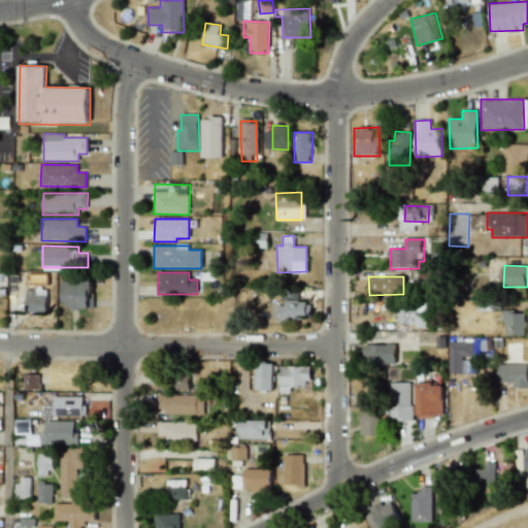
[(65,282),(65,310),(93,310),(93,281),(65,282)]
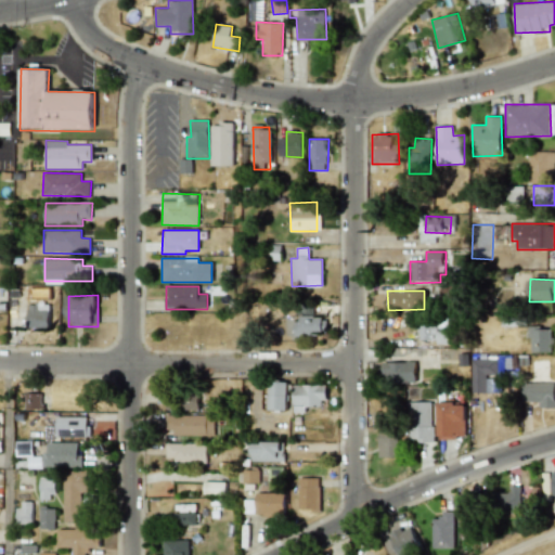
[(49,330),(50,305),(27,305),(27,330),(49,330)]
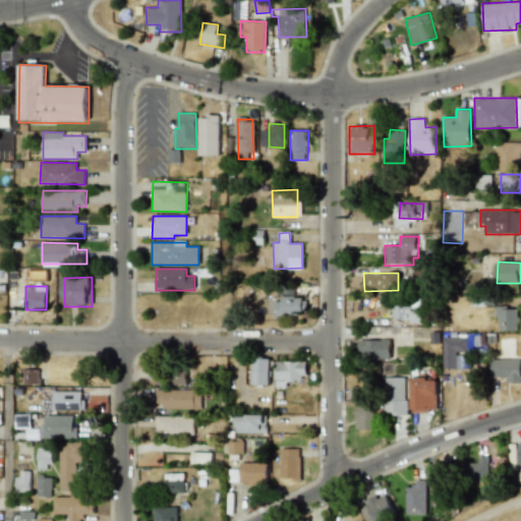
[(305,296),(277,296),(277,316),(305,315),(305,296)]
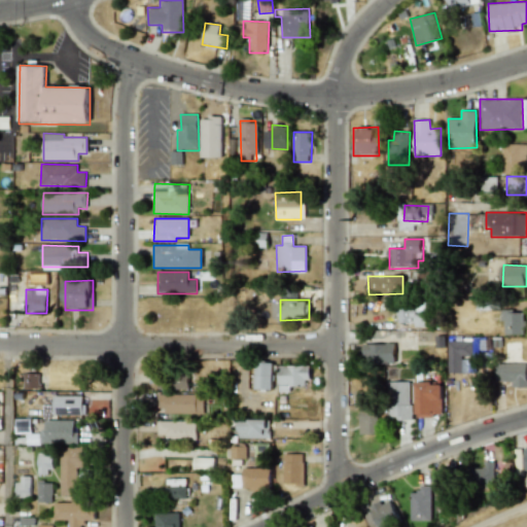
[(425,327),(426,305),(397,304),(397,324),(416,325),(416,327),(425,327)]
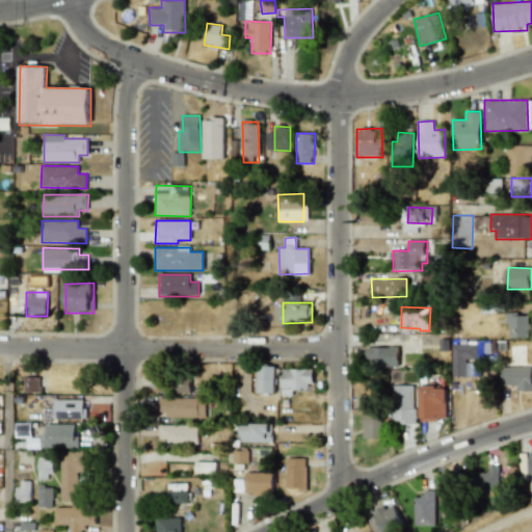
[(528,315),(507,316),(508,336),(529,336),(528,315)]
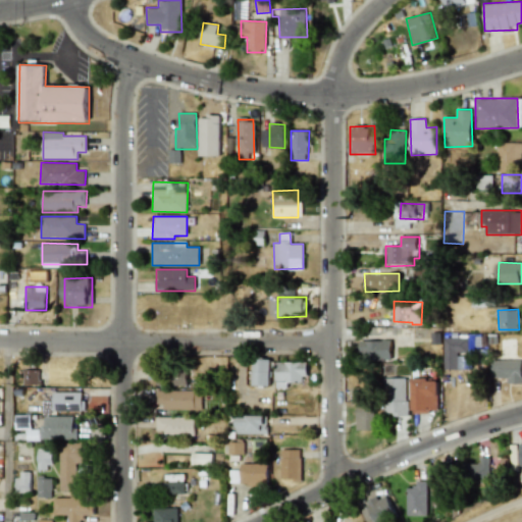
[(457,371),(457,353),(462,353),(462,340),(444,340),(444,371),(457,371)]
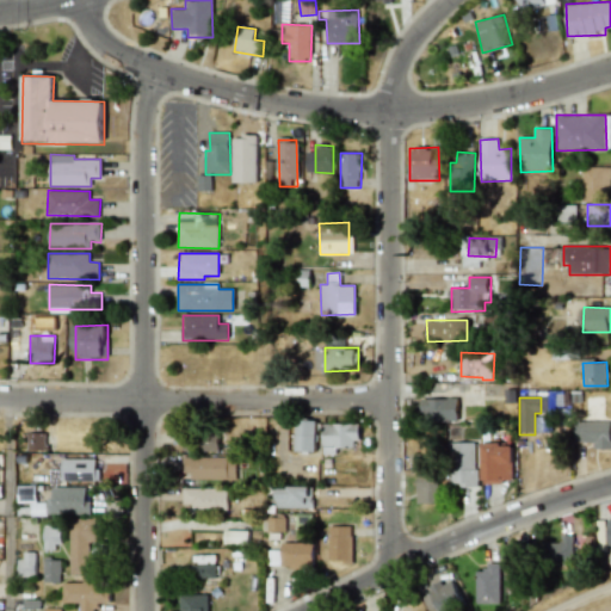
[(421,399),(423,421),(458,420),(457,399),(421,399)]
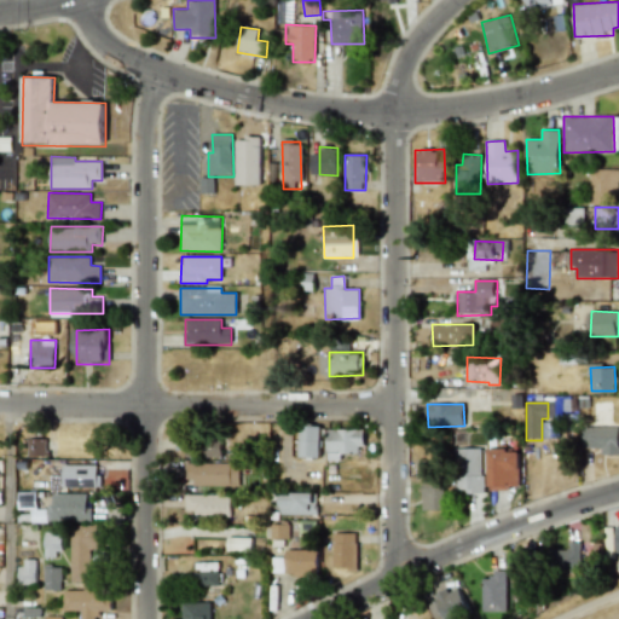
[(300,427),(300,460),(320,460),(320,427),(300,427)]
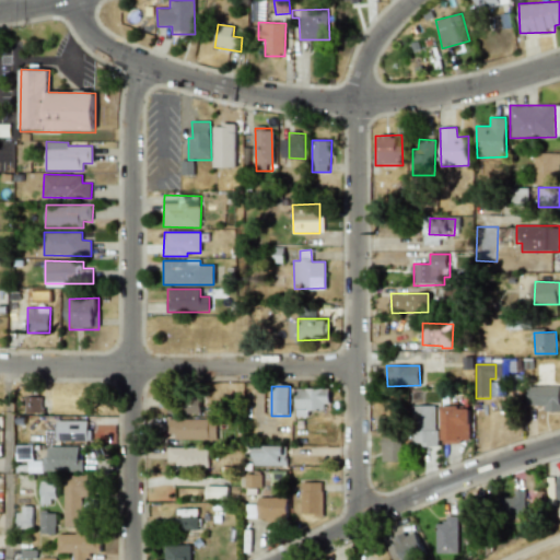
[(526,406),(544,406),(544,412),(559,412),(559,386),(527,386),(526,406)]
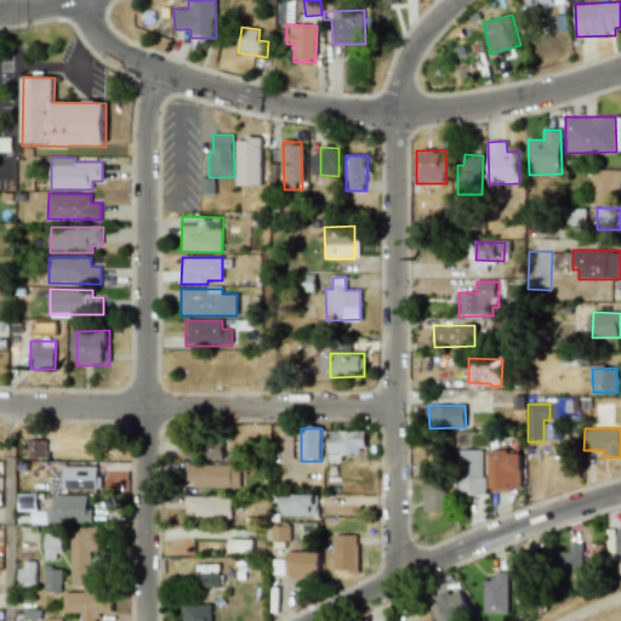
[(364,431),(329,431),(329,462),(342,463),(342,457),(364,457),(364,431)]
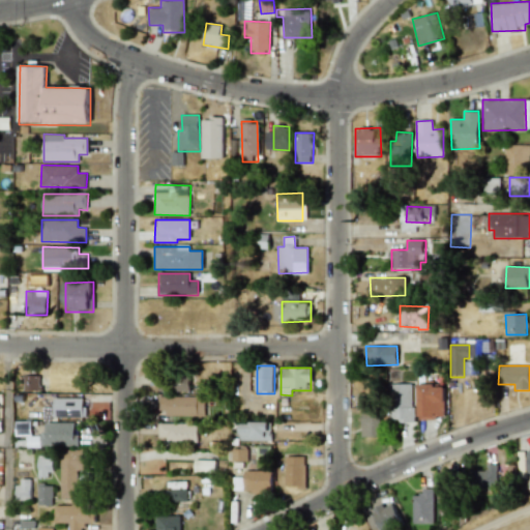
[(38,376),(25,376),(24,390),(38,390),(38,376)]
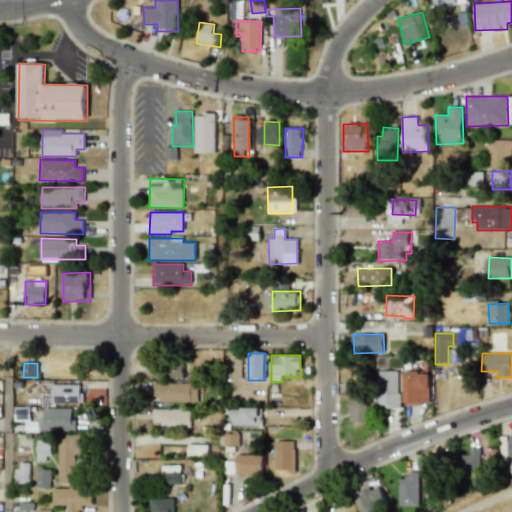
[(399,371),(377,371),(376,408),(398,409),(399,371)]
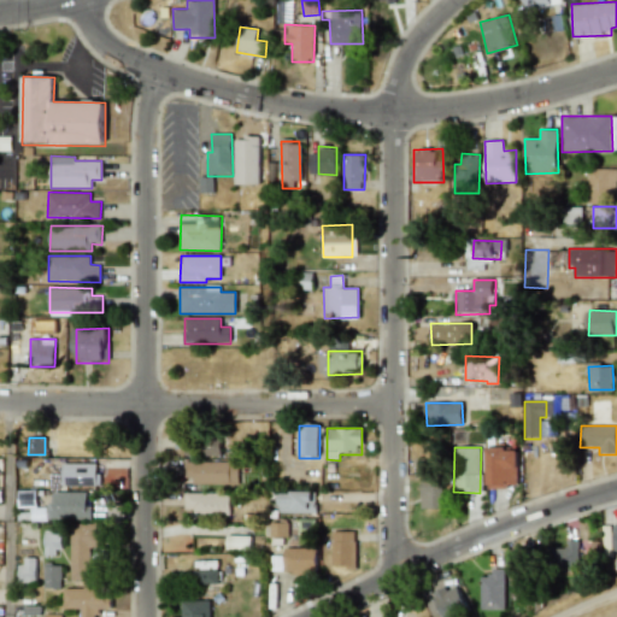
[(518,448),(488,448),(487,489),(517,489),(518,448)]
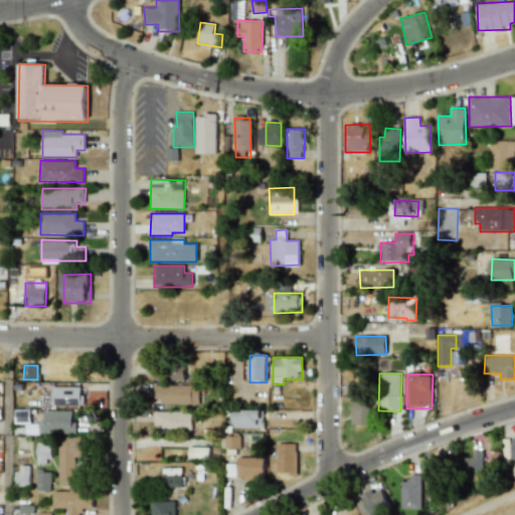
[(198,403),(198,385),(155,385),(155,403),(198,403)]
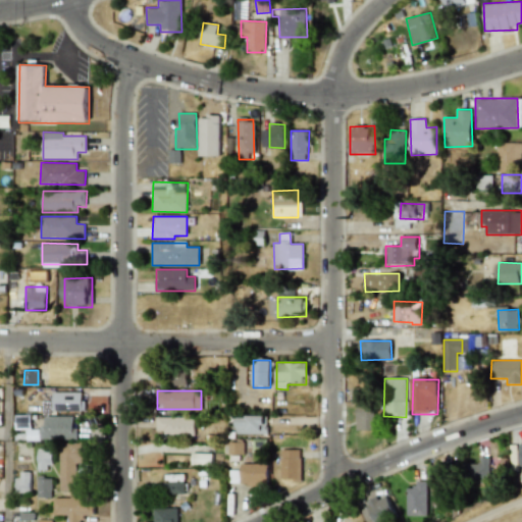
[(357,431),(371,432),(372,403),(357,402),(357,431)]
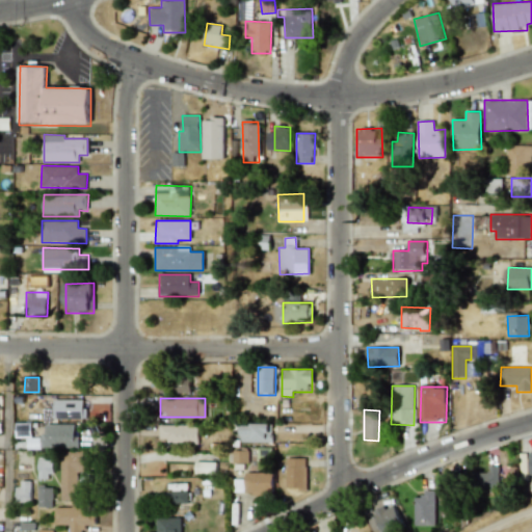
[(42,448),(79,448),(79,435),(75,435),(75,424),(46,424),(46,433),(42,433),(42,448)]
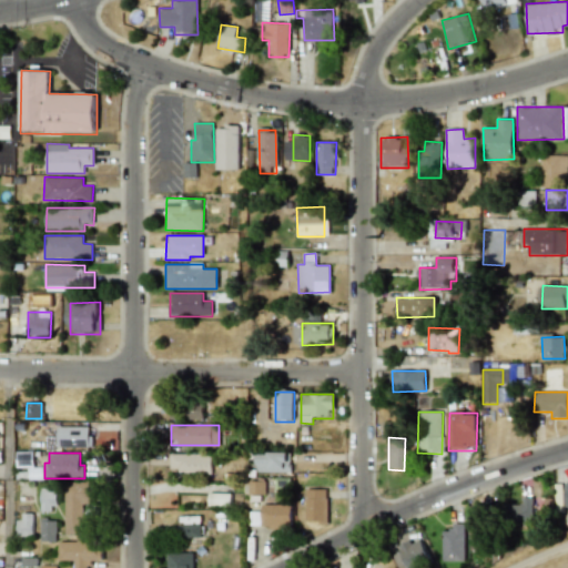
[(256,453),(257,474),(291,474),(291,453),(256,453)]
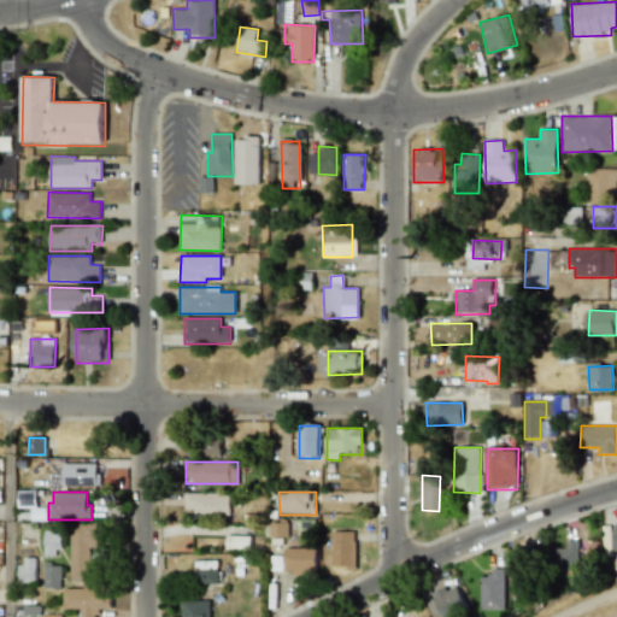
[(230,493),(184,493),(184,512),(230,513),(230,493)]
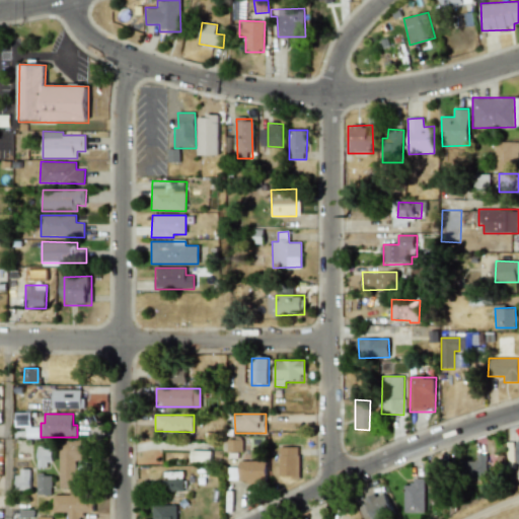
[(15,428),(30,427),(29,416),(15,416),(15,428)]
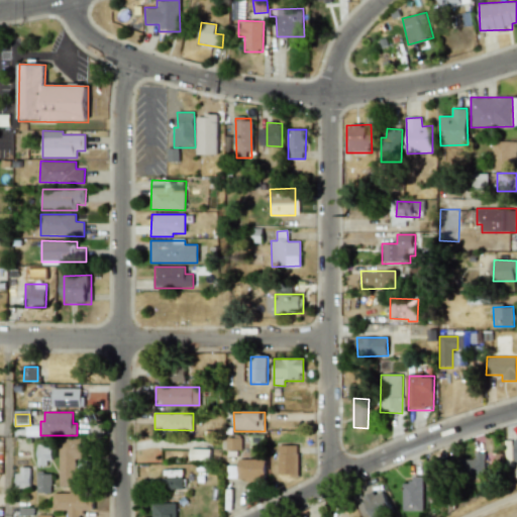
[(59,438),(59,487),(77,488),(77,461),(85,461),(85,439),(59,438)]
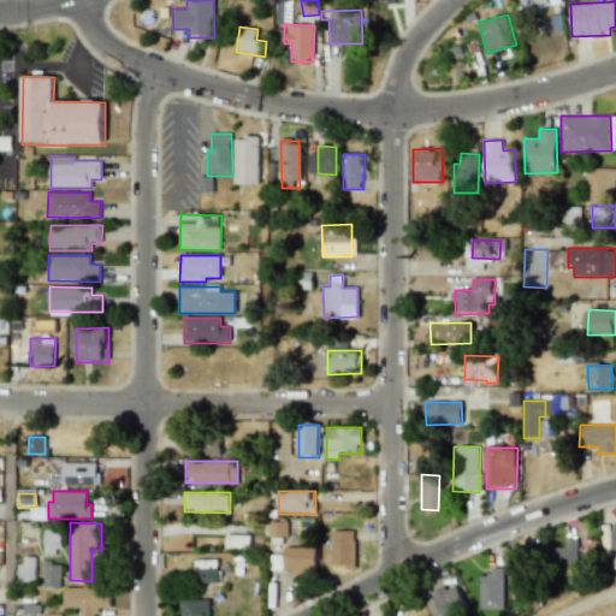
[(59,555),(60,532),(45,531),(43,555),(59,555)]
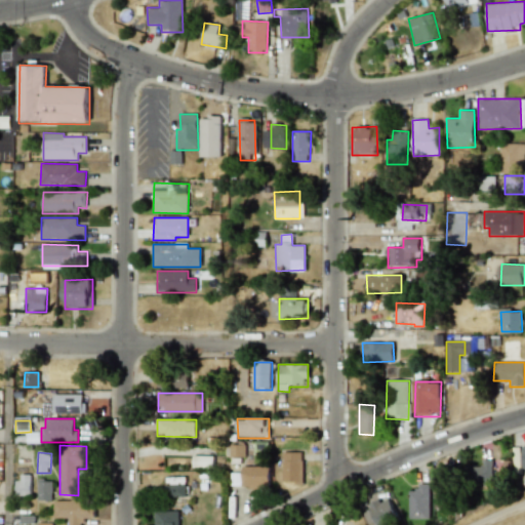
[(303,452),(283,452),(282,482),(301,482),(303,452)]
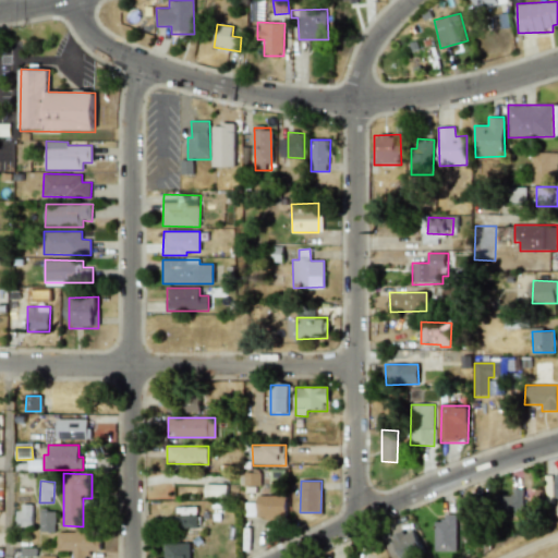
[(226,485),(205,485),(204,495),(226,495),(226,485)]
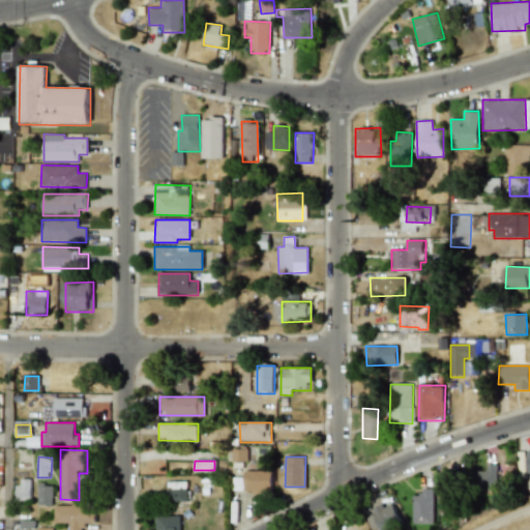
[(487,470),(472,470),(472,490),(498,489),(497,463),(487,464),(487,470)]
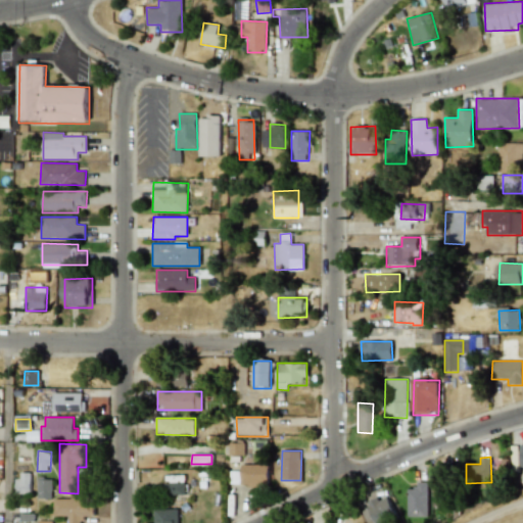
[(268,464),(240,465),(241,486),(268,485),(268,464)]
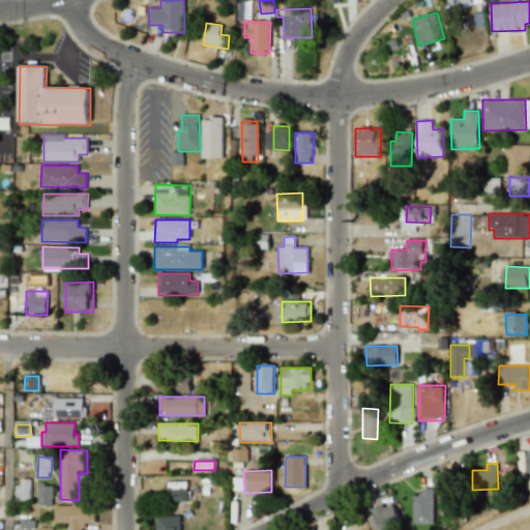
[(18,499),(30,498),(29,479),(17,479),(18,499)]
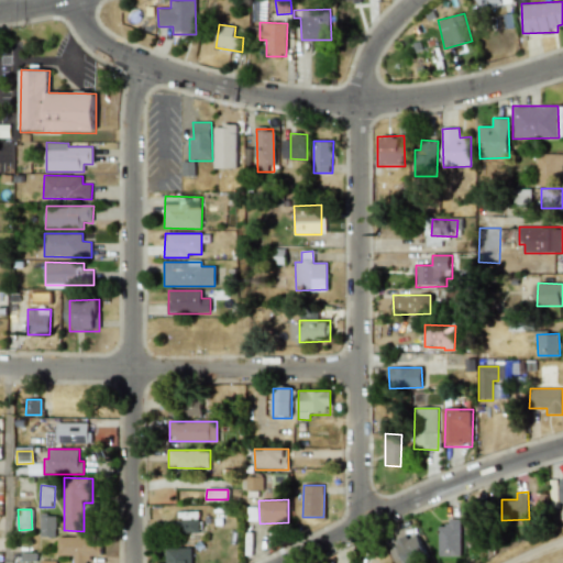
[(465,544),(484,545),(485,514),(466,514),(465,544)]
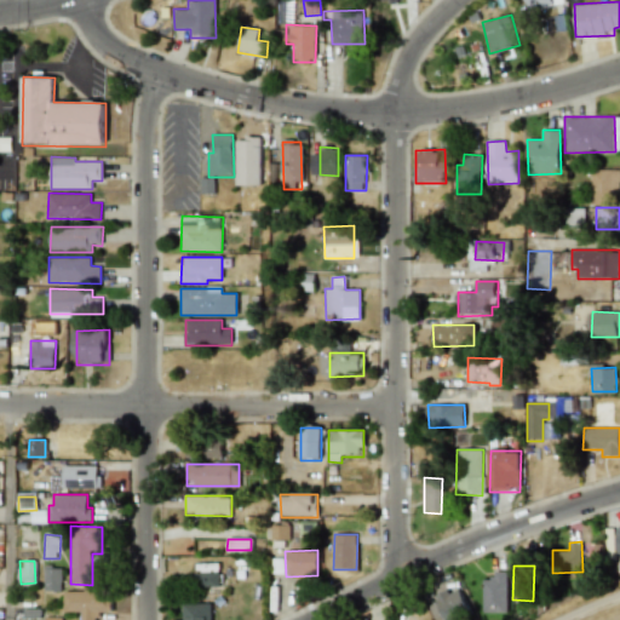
[(44,590),(61,591),(61,568),(45,567),(44,590)]
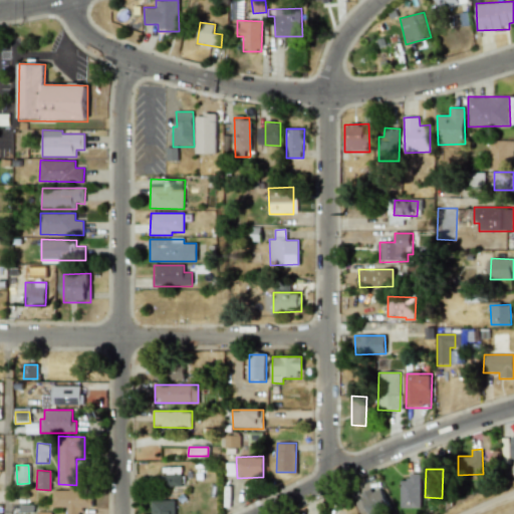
[(420,474),(409,474),(409,481),(400,481),(400,507),(420,508),(420,474)]
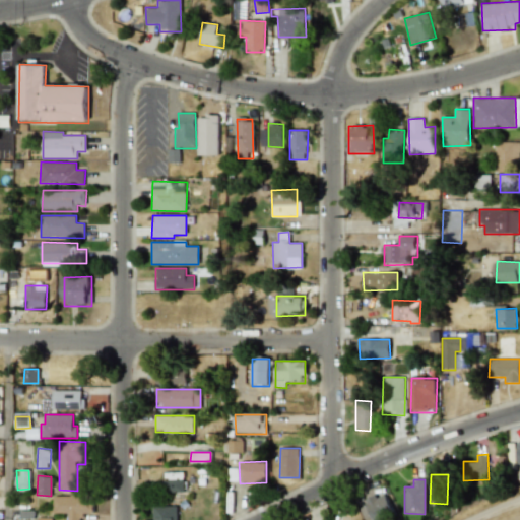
[(184,492),(183,480),(163,480),(164,492),(184,492)]
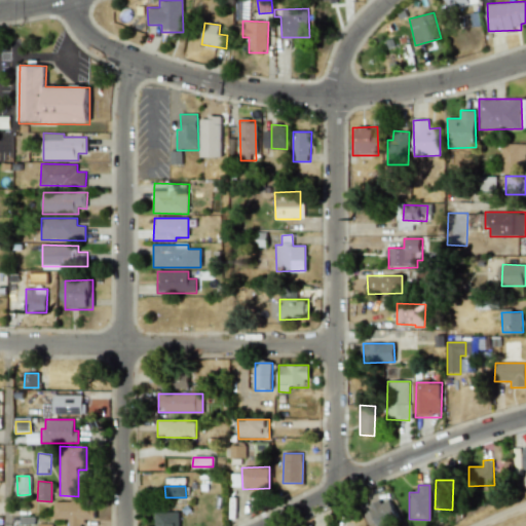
[(366,525),(381,525),(398,521),(389,498),(368,506),(370,512),(363,514),(366,525)]
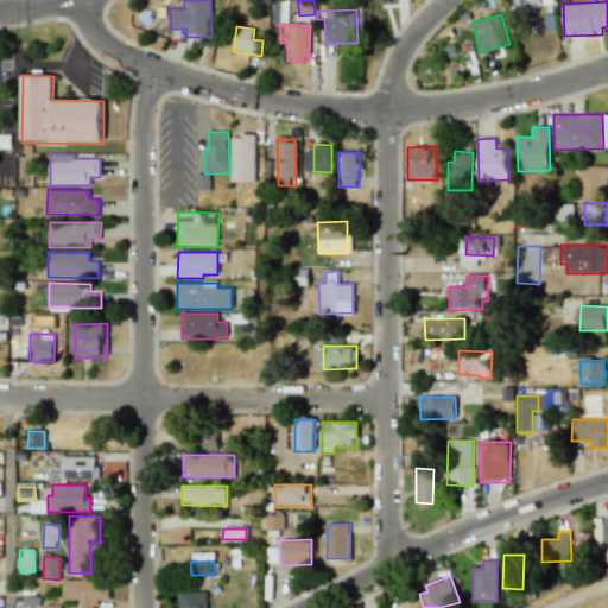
[(63,600),(80,600),(78,607),(95,607),(95,600),(105,600),(105,580),(62,581),(63,600)]
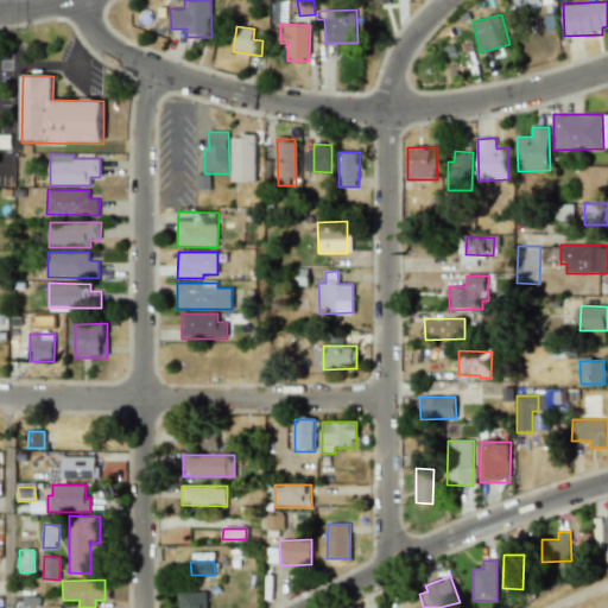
[(207,607),(207,591),(179,593),(179,607),(207,607)]
